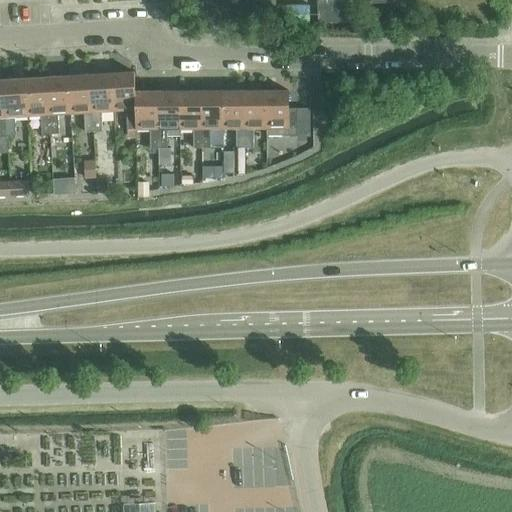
[(345,4),(317,4),(317,17),(346,16),(345,4)]
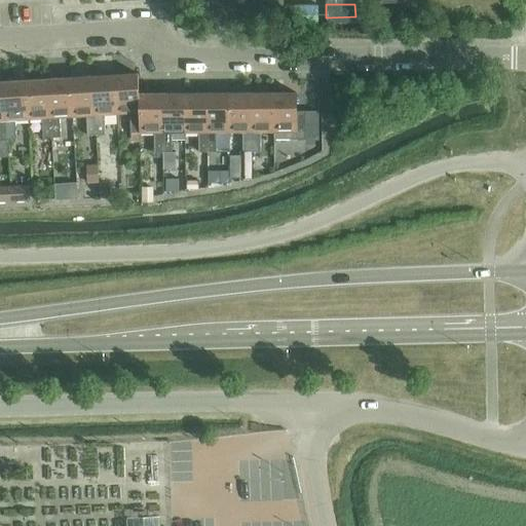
[(132,133),(141,133),(139,91),(139,82),(138,72),(114,74),(117,113),(130,113),(132,133)]
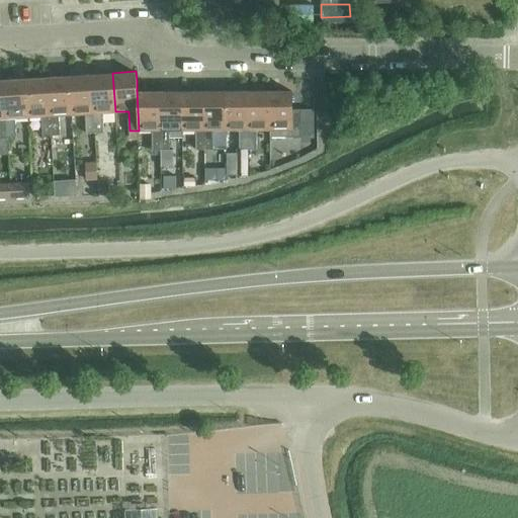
[(103,112),(115,111),(112,73),(91,74),(95,133),(104,132),(103,112)]
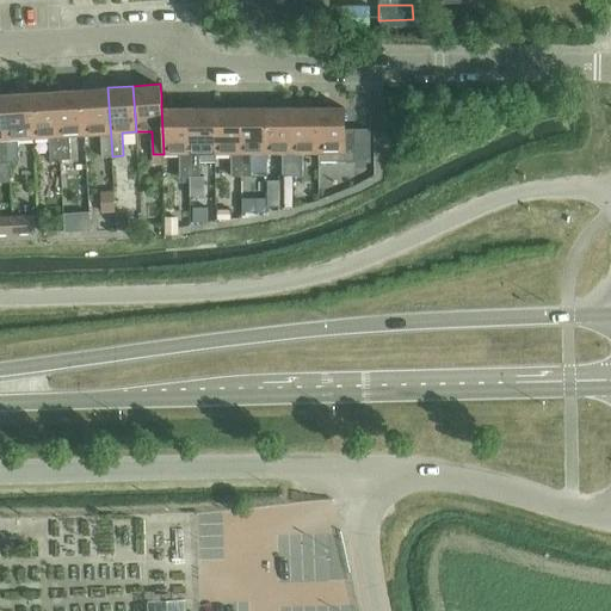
[(102,156),(112,156),(107,87),(81,90),(85,135),(100,134),(102,156)]
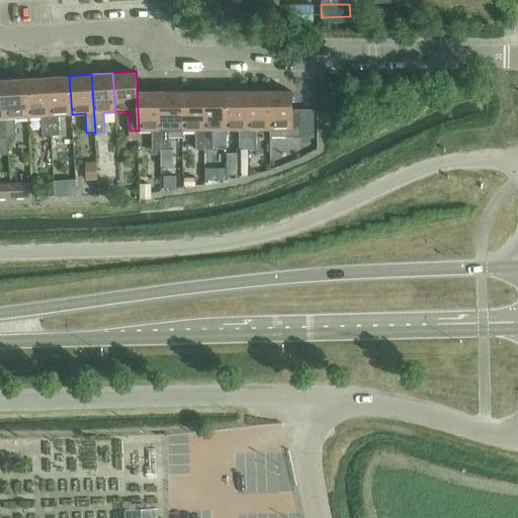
[(59,115),(72,114),(69,76),(48,77),(52,135),(60,135),(59,115)]
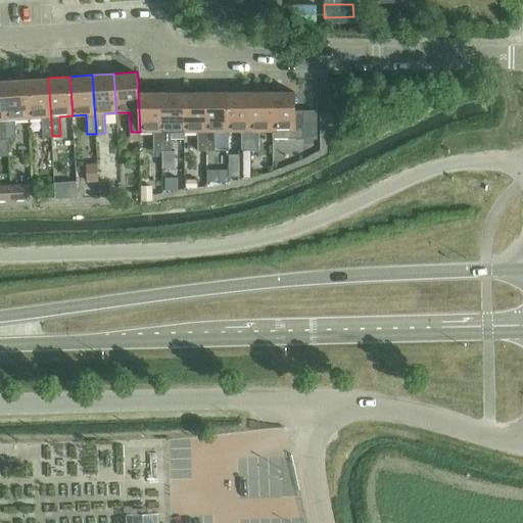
[(43,137),(52,136),(48,78),(26,80),(29,119),(42,117),(43,137)]
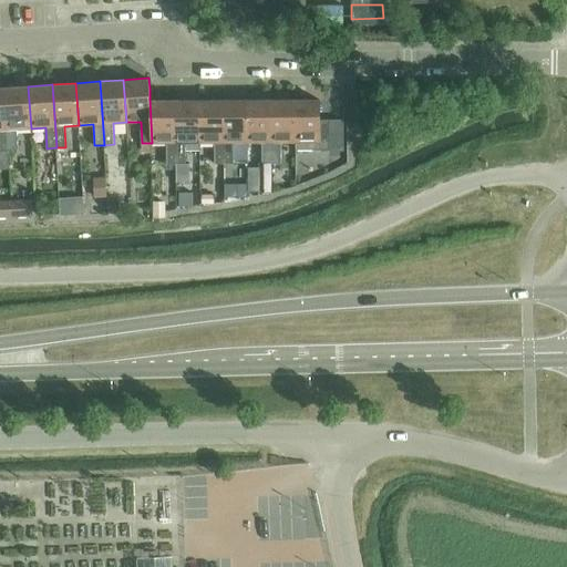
[(17,129),(31,129),(28,86),(3,88),(8,151),(18,151),(17,129)]
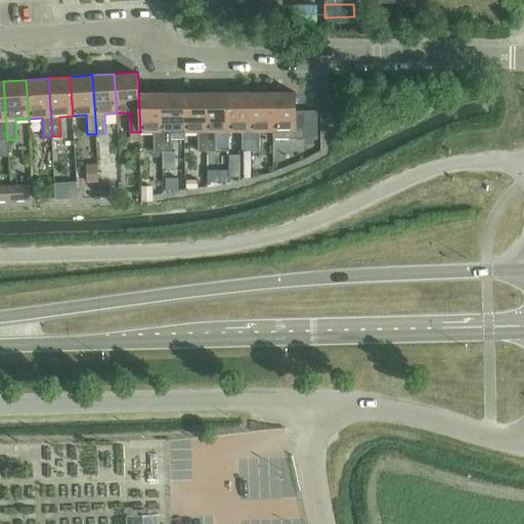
[(155,151),(163,151),(163,92),(138,91),(140,132),(155,131),(155,151)]
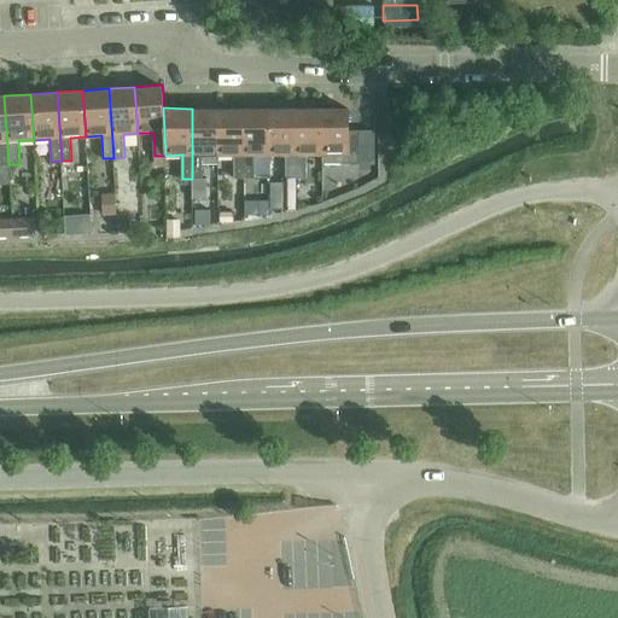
[(203,155),(219,155),(219,109),(192,109),(192,179),(203,179),(203,155)]
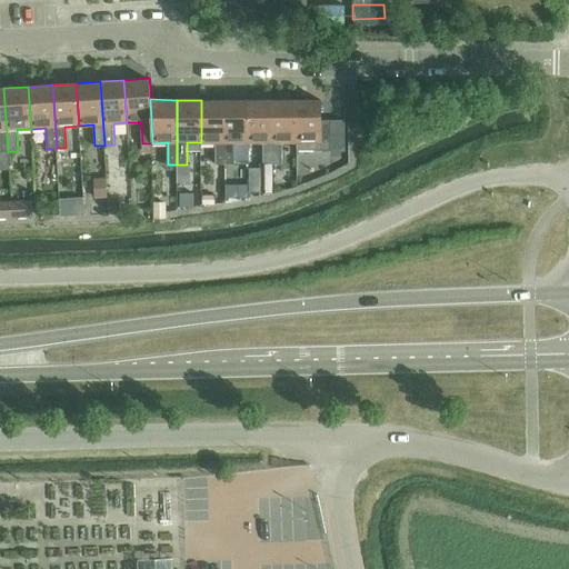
[(216,163),(226,165),(226,100),(201,100),(201,142),(216,142),(216,163)]
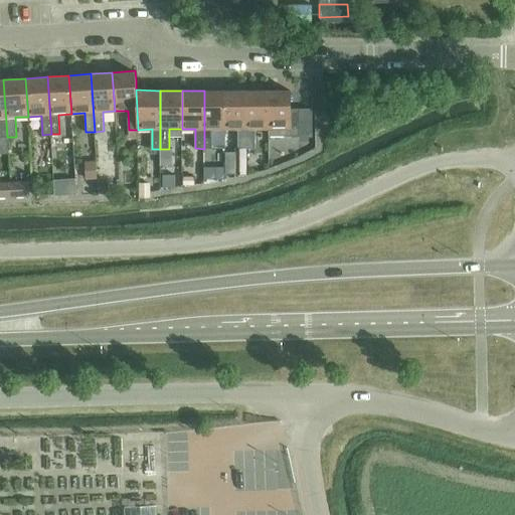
[(212,129),(225,129),(225,91),(204,91),(204,149),(212,149),(212,129)]
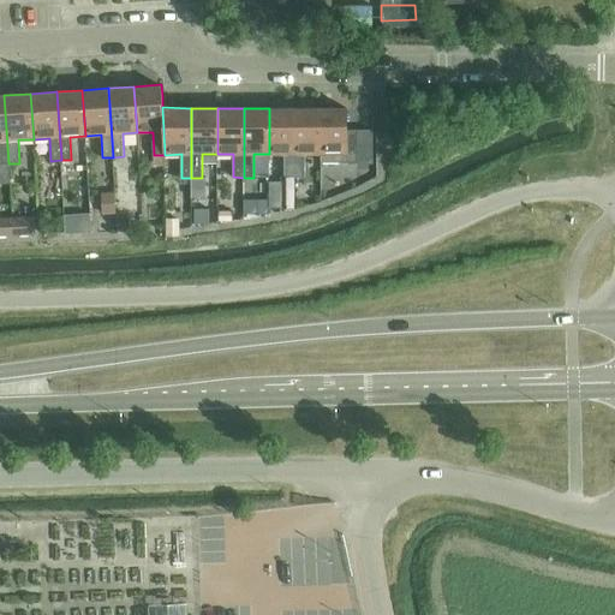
[(285,177),(296,177),(294,108),(269,108),(269,154),(285,154),(285,177)]
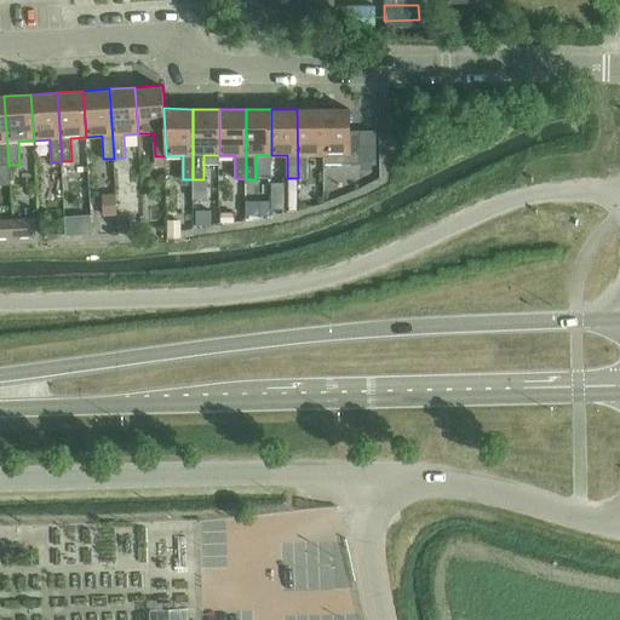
[(308,155),(325,155),(325,109),(297,109),(298,178),(308,178),(308,155)]
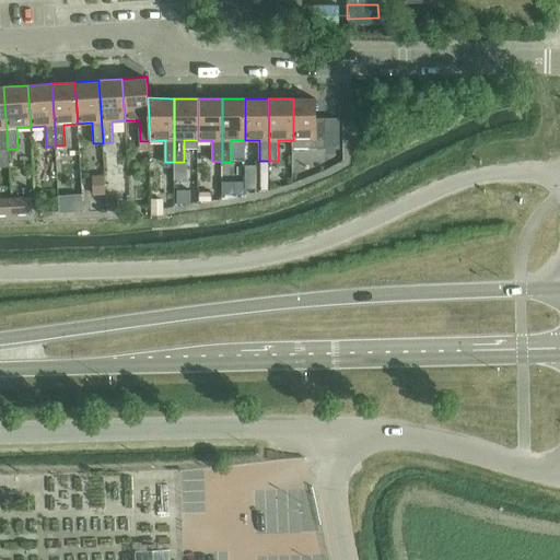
[(293,140),(292,140),(292,148),(308,148),(326,148),(338,148),(338,119),(325,119),(316,119),(316,98),(293,98),(293,140)]
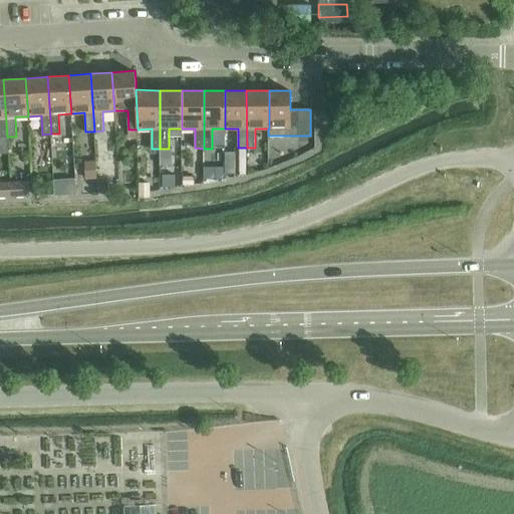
[(247,148),(238,148),(238,175),(247,175),(247,148)]
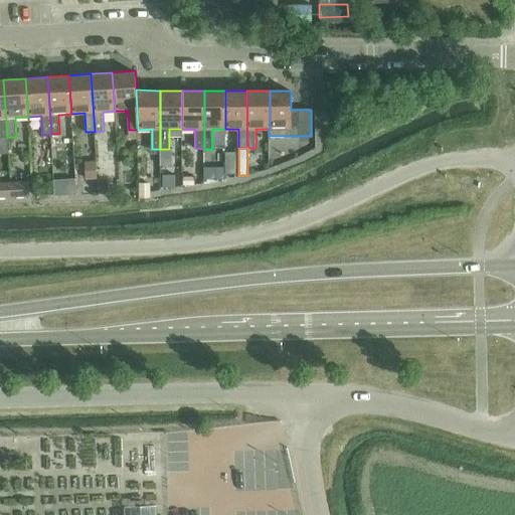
[(94,162),(82,163),(83,180),(95,179),(94,162)]
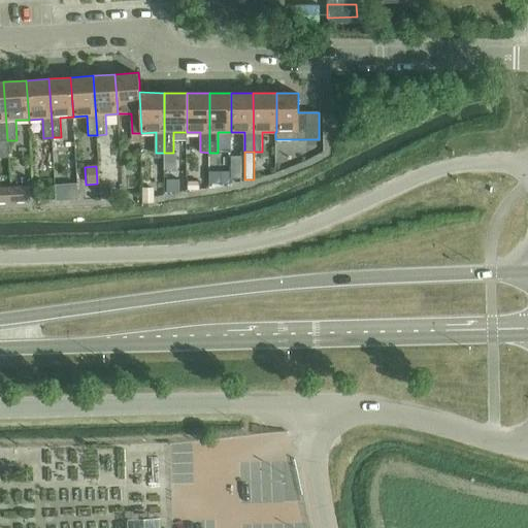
[(231,171),(208,171),(208,184),(231,184),(231,178),(231,171)]
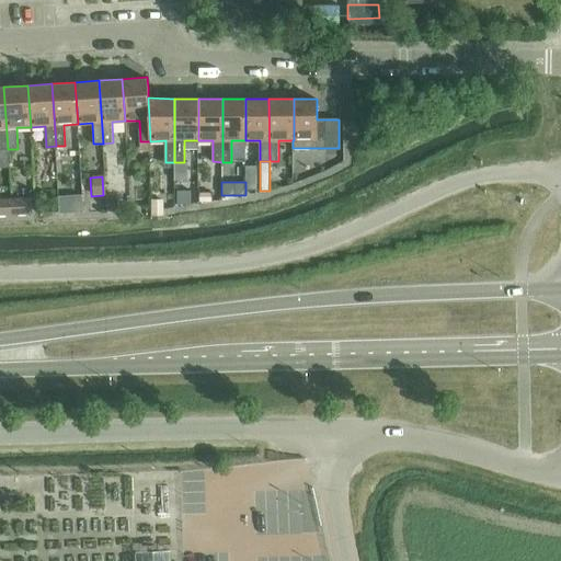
[(190,191),(176,192),(178,205),(190,205),(190,191)]
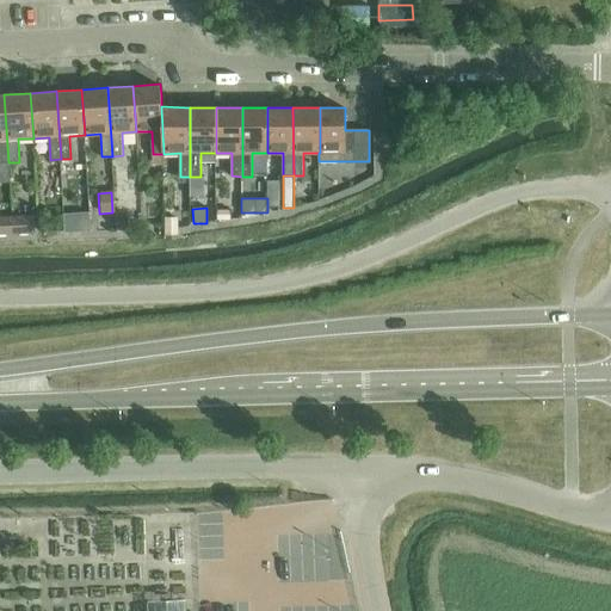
[(230,209),(216,209),(216,221),(230,221),(230,209)]
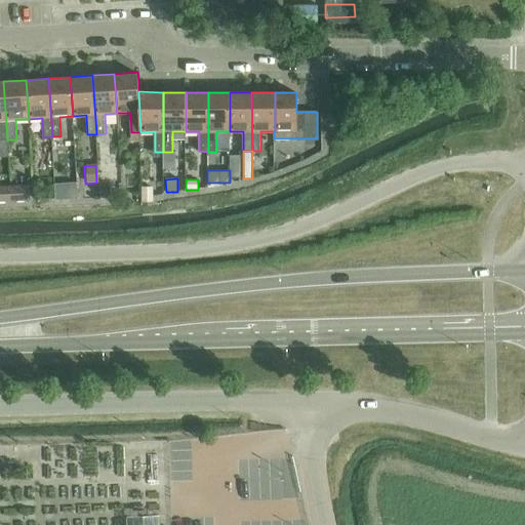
[(76,183),(66,183),(67,199),(77,199),(76,183)]
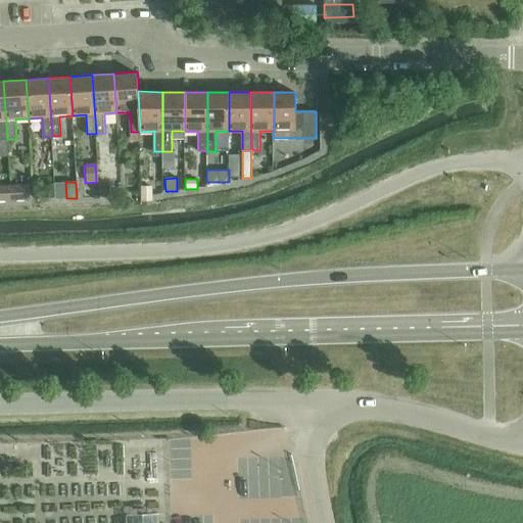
[(109,197),(109,183),(100,183),(100,197),(109,197)]
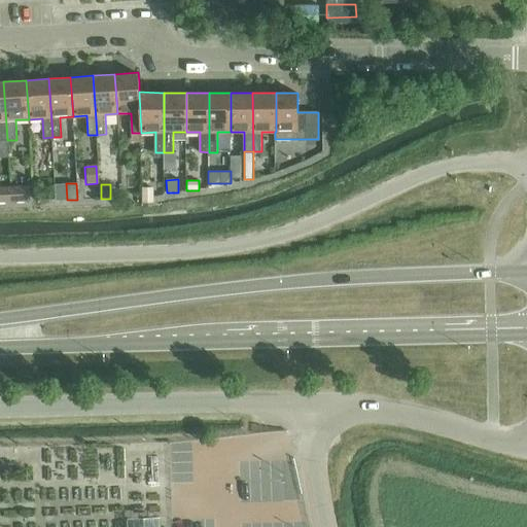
[(30,186),(0,186),(0,203),(31,202),(30,186)]
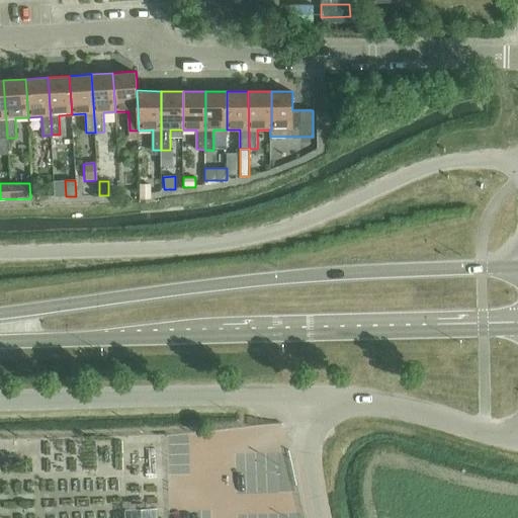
[(139,185),(138,200),(149,200),(149,192),(150,185),(139,185)]
